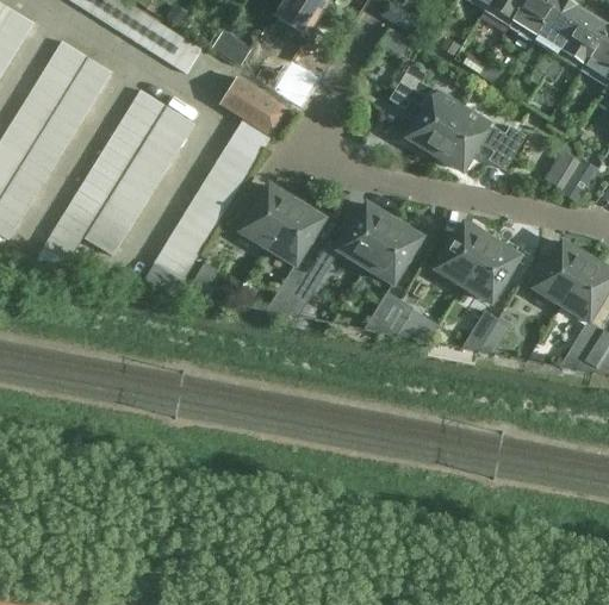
[(0,0),(0,26),(5,20),(12,7),(0,0)]
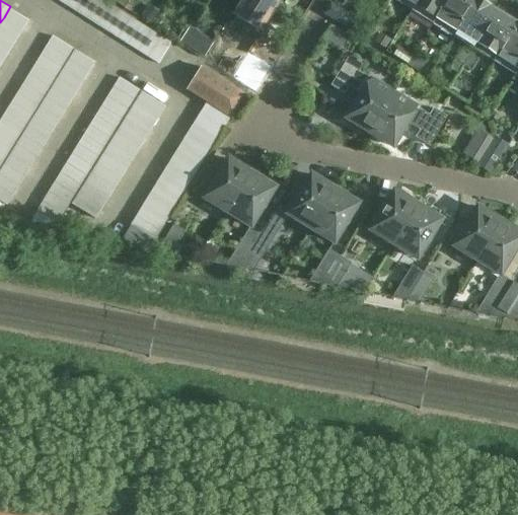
[(68,0),(66,4),(77,10),(83,0),(68,0)]
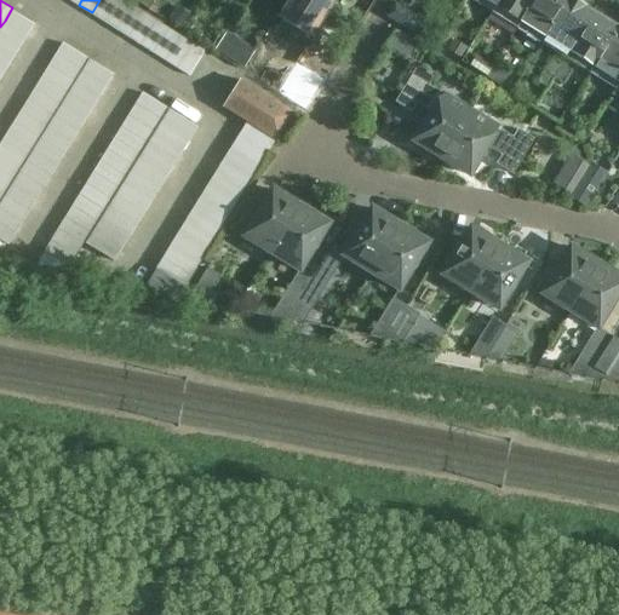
[(99,0),(92,12),(104,19),(116,0),(99,0)]
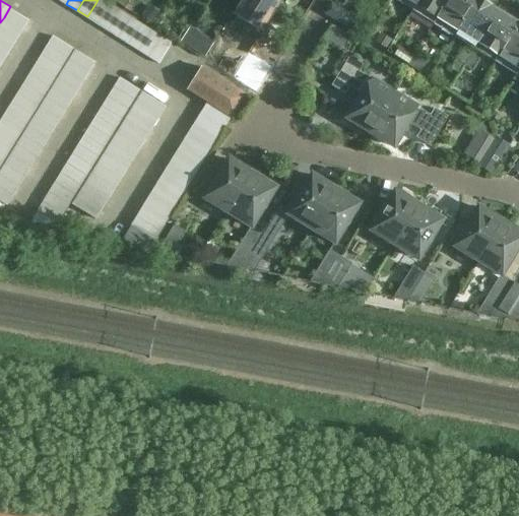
[(98,0),(87,16),(98,23),(111,2),(108,0),(98,0)]
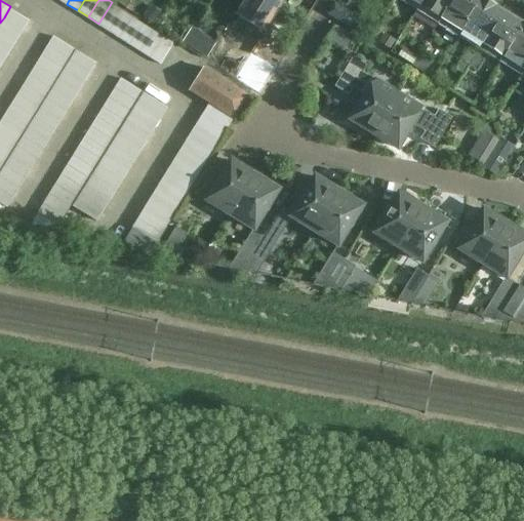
[(242,0),(235,11),(264,30),(282,0),(242,0)]
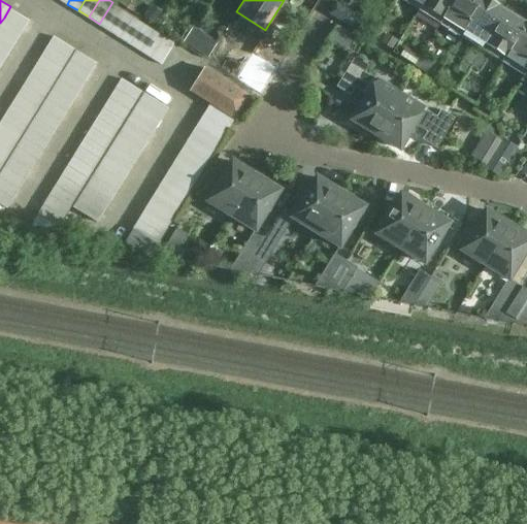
[(423,0),(422,2),(419,7),(439,21),(442,15),(452,0),(423,0)]
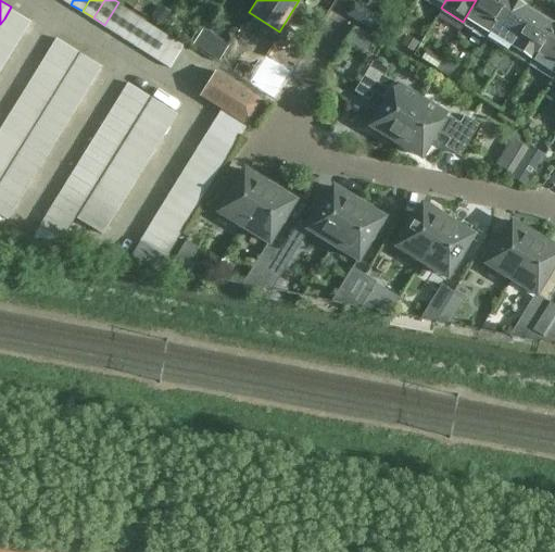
[(476,0),(466,16),(488,30),(507,0),(476,0)]
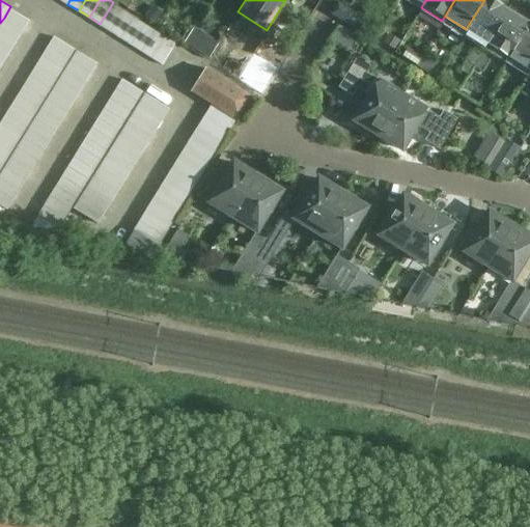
[(484,0),(466,29),(486,43),(508,8),(495,0),(484,0)]
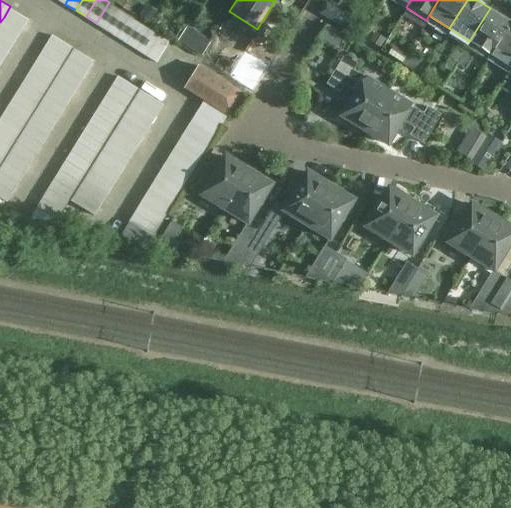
[(146,1),(139,13),(151,21),(159,9),(146,1)]
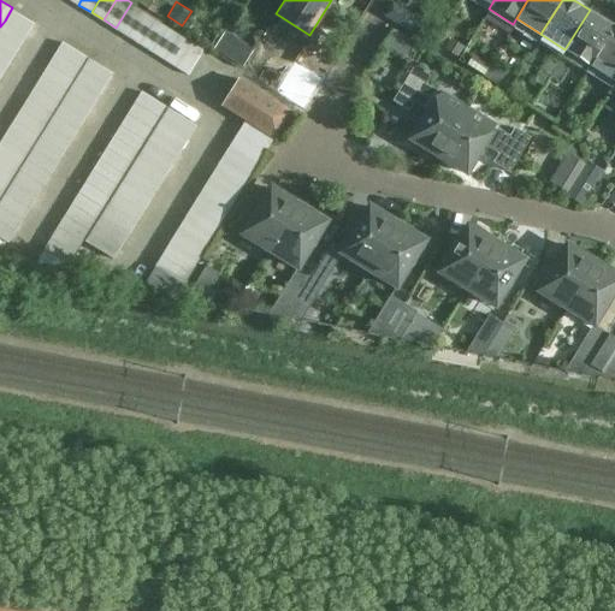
[(116,28),(128,35),(143,10),(131,3),(116,28)]
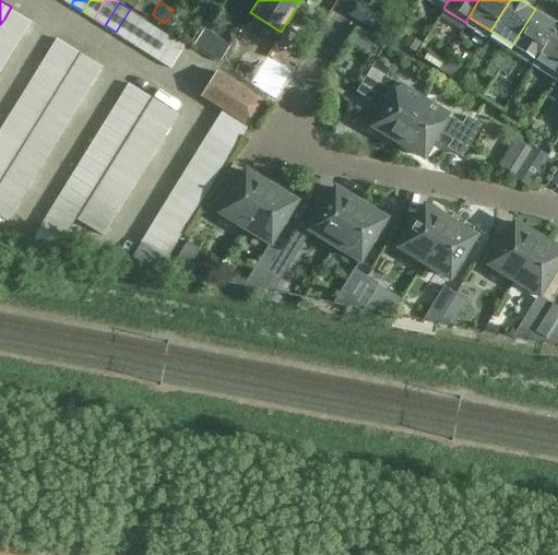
[(11,7),(4,19),(24,31),(31,20),(11,7)]
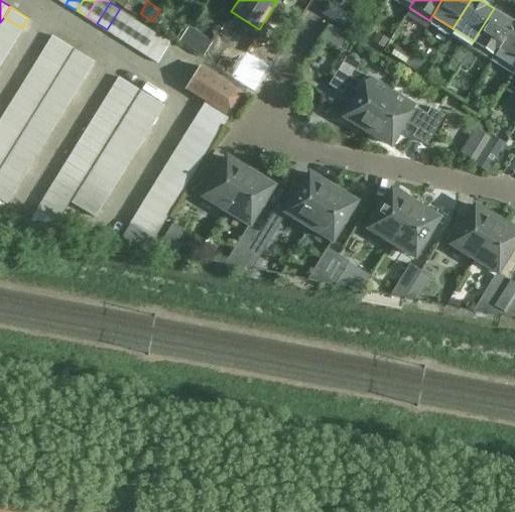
[(107,29),(117,35),(130,15),(120,8),(107,29)]
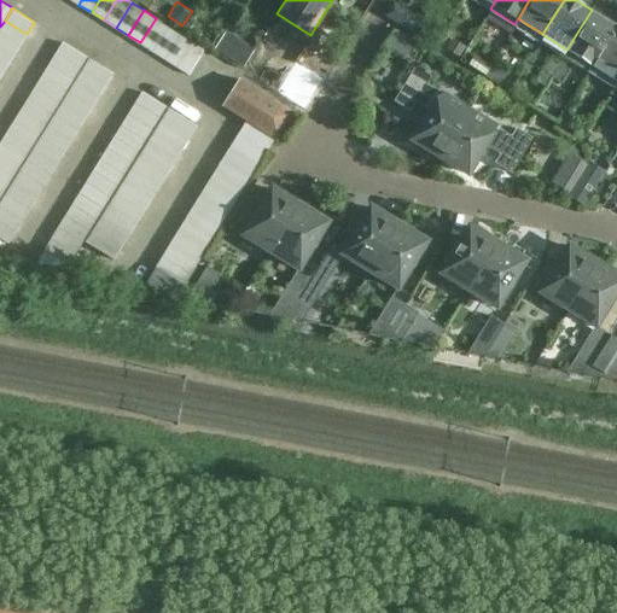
[(424,36),(435,18),(421,10),(415,19),(409,28),(424,36)]
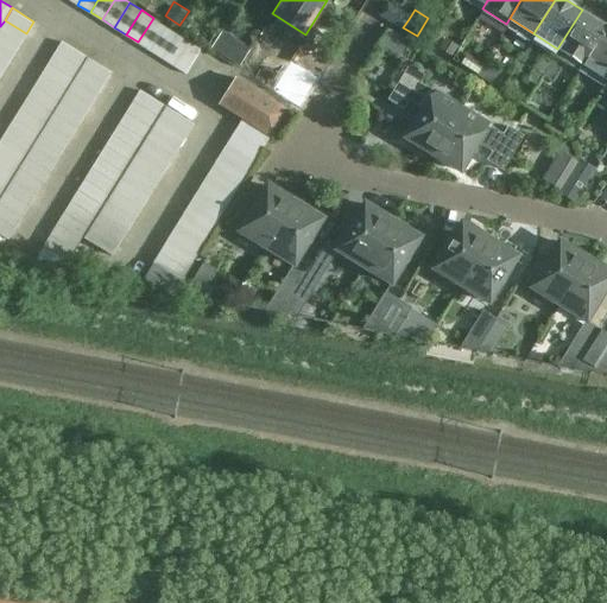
[(557,49),(582,63),(606,25),(582,10),(557,49)]
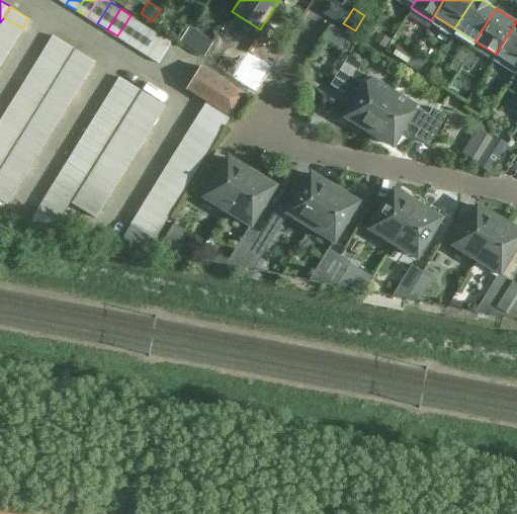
[(341,12),(337,19),(343,23),(348,16),(341,12)]
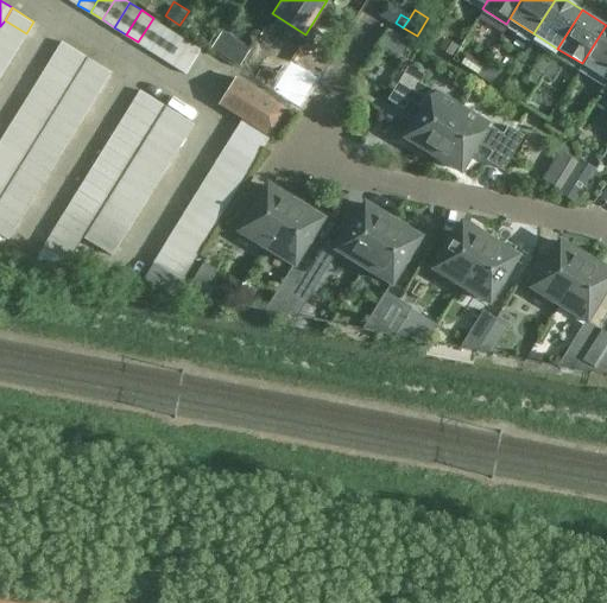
[(138,42),(150,50),(165,25),(153,18),(138,42)]
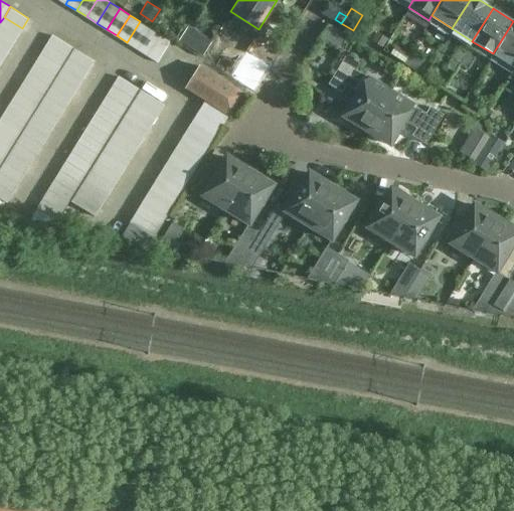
[(22,28),(4,17),(0,22),(0,27),(16,37),(22,28)]
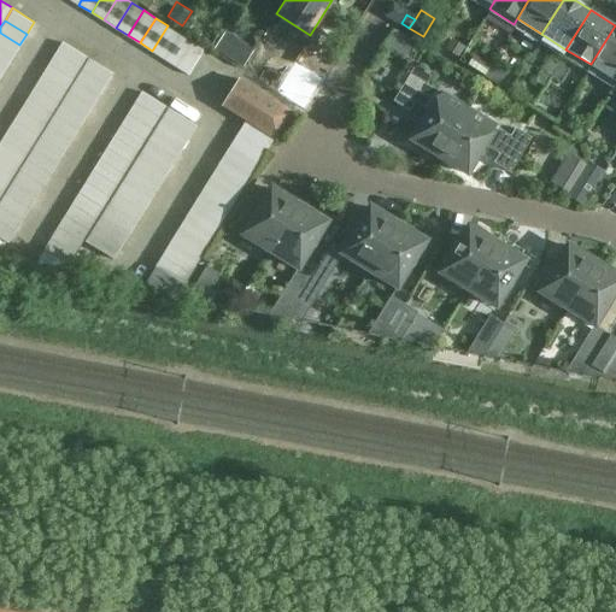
[(180,33),(168,25),(152,51),(164,58),(180,33)]
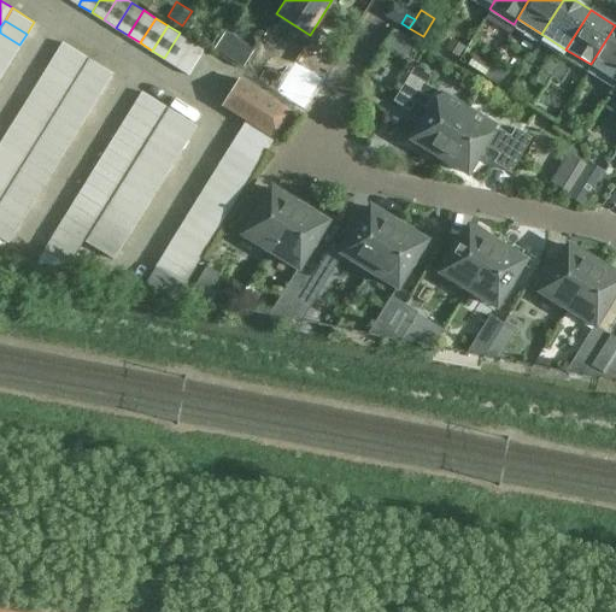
[(591,64),(615,80),(615,25),(591,64)]
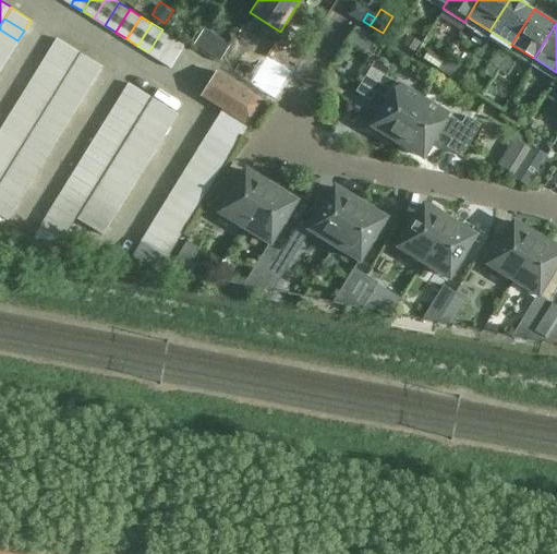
[(348,38),(366,50),(375,36),(355,25),(348,38)]
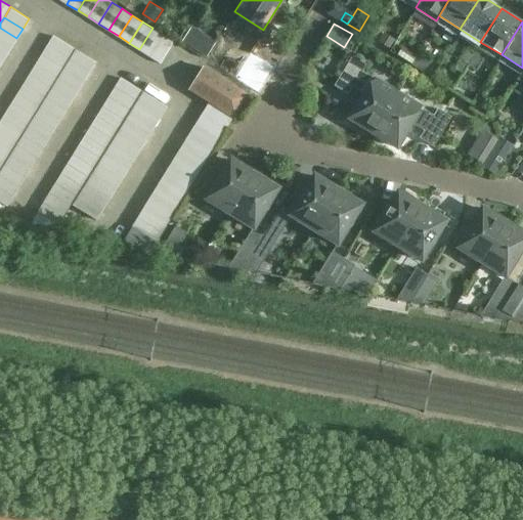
[(16,38),(0,28),(0,41),(10,48),(16,38)]
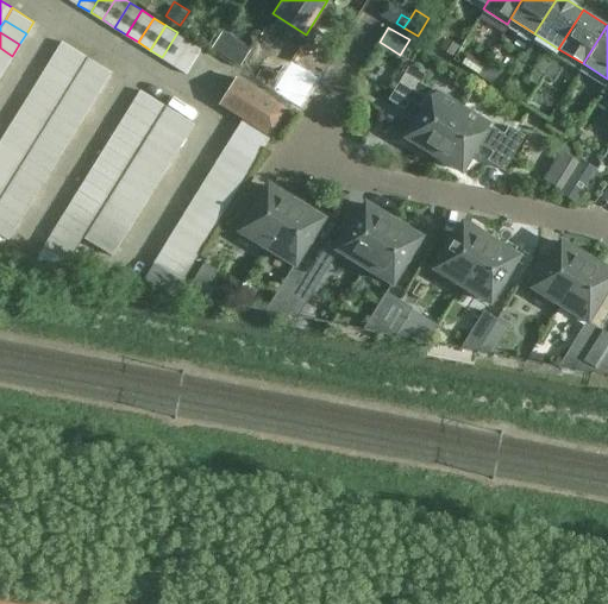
[(174,65),(189,41),(177,32),(162,57),(174,65)]
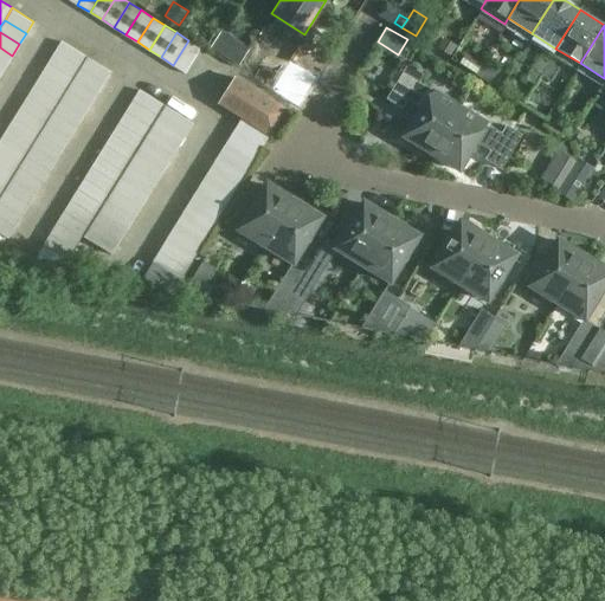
[(443,34),(437,45),(451,53),(457,44),(443,34)]
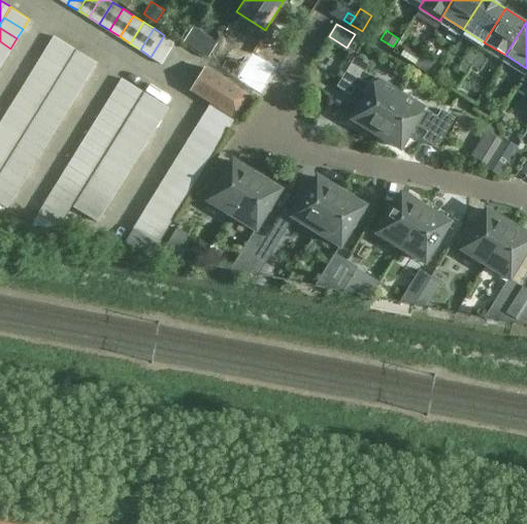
[(68,57),(74,47),(53,34),(46,43),(68,57)]
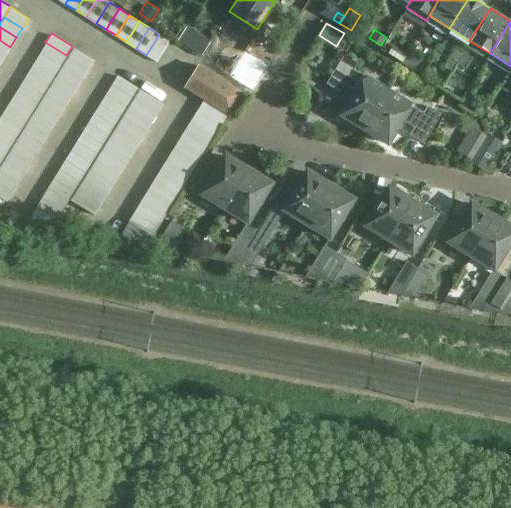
[(169,40),(159,34),(146,55),(156,61),(169,40)]
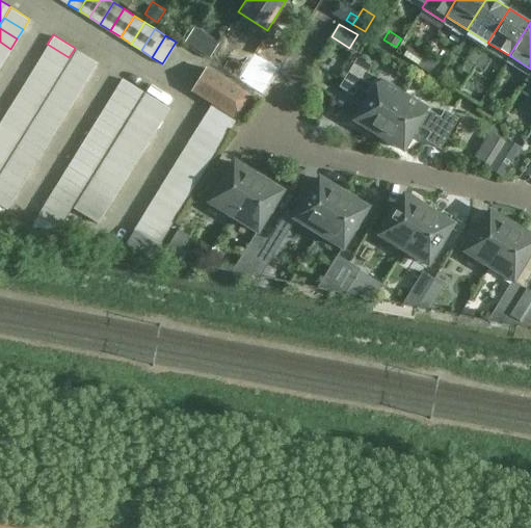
[(407,41),(400,53),(417,62),(424,51),(407,41)]
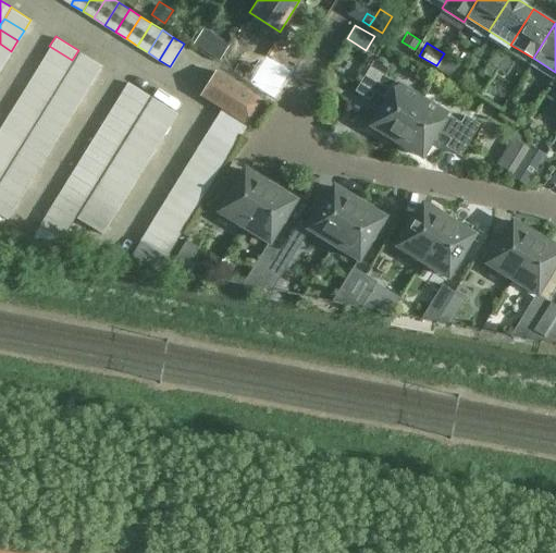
[(11,51),(0,44),(0,58),(5,61),(11,51)]
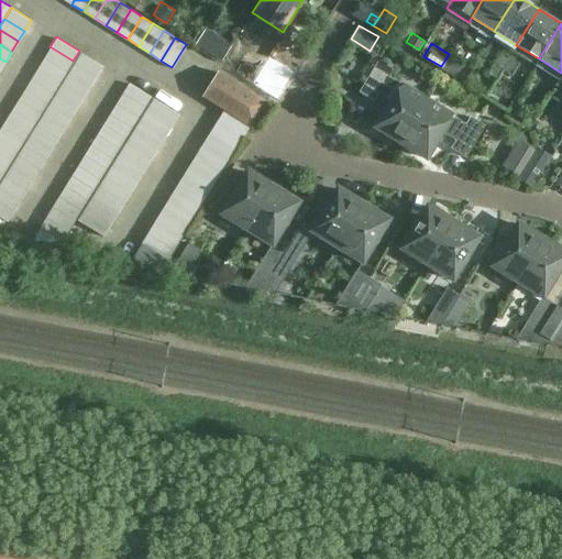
[(67,72),(73,61),(50,46),(44,57),(67,72)]
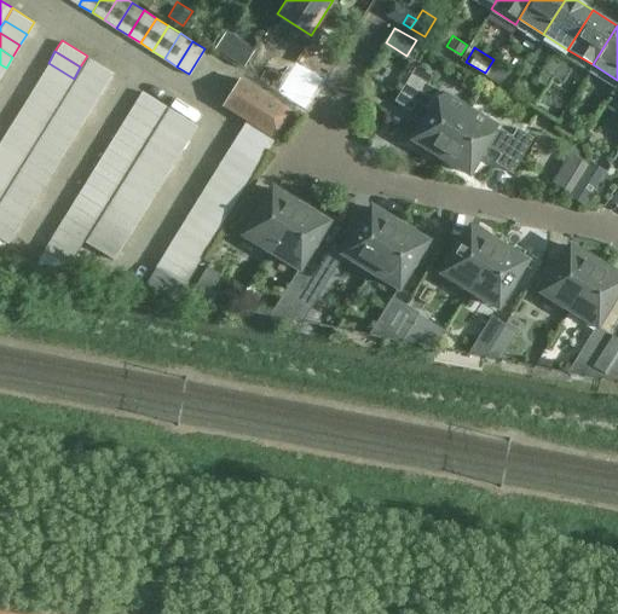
[(80,67),(107,82),(114,71),(87,56),(80,67)]
